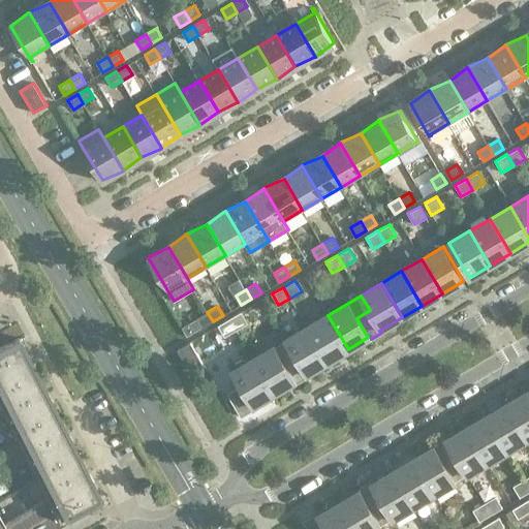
[(213,321),(207,312),(196,318),(203,328),(213,321)]
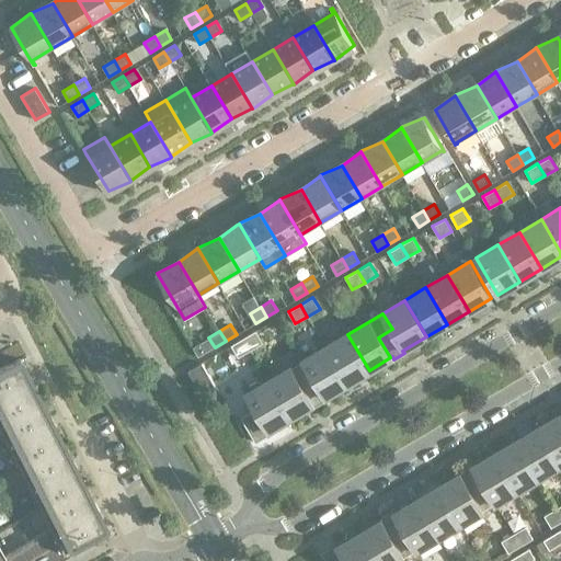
[(263,343),(255,331),(243,338),(251,350),(263,343)]
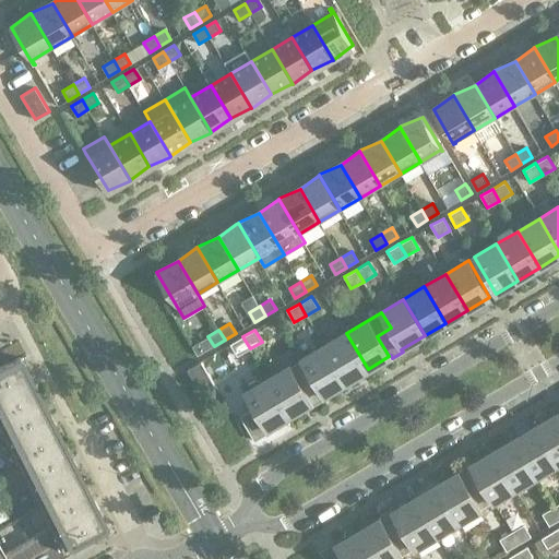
[(368,369),(346,333),(324,346),(346,382),(368,369)]
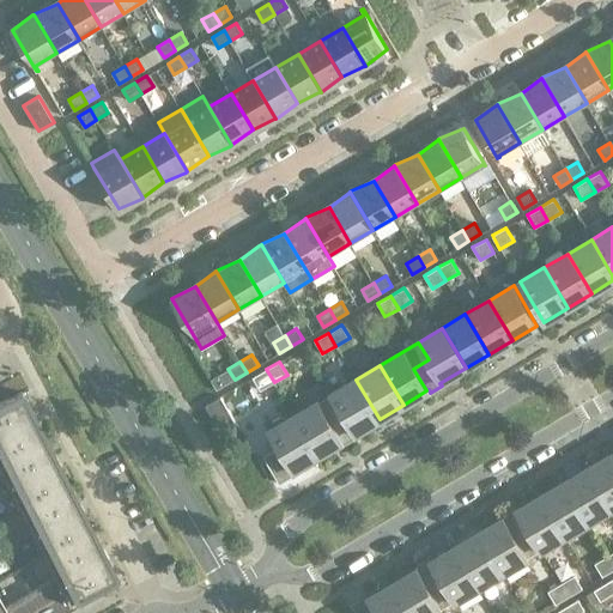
[(274,382),(266,369),(253,377),(260,390),(274,382)]
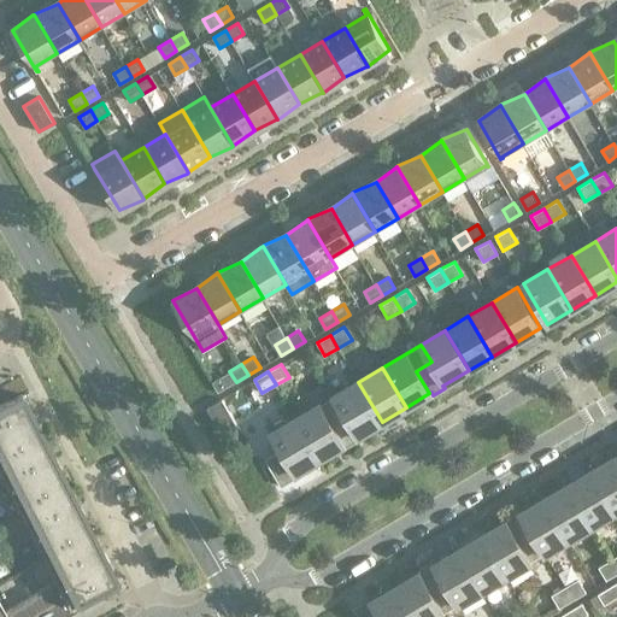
[(382,422),(358,382),(334,395),(345,413),(329,422),(342,445),(345,444),(346,446),(358,440),(356,438),(382,422)]
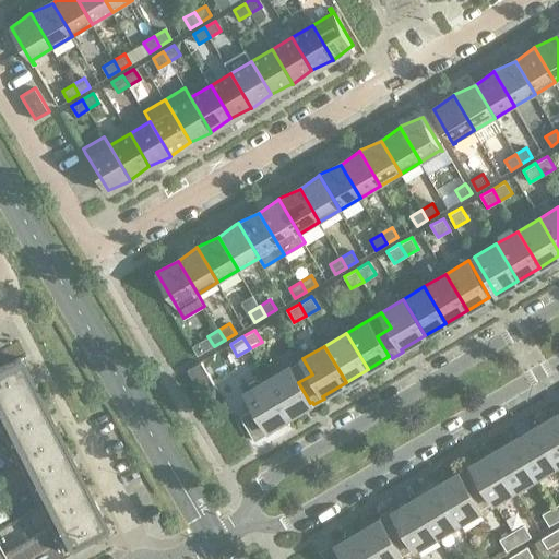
[(0,393),(31,379),(19,356),(0,366),(0,393)]
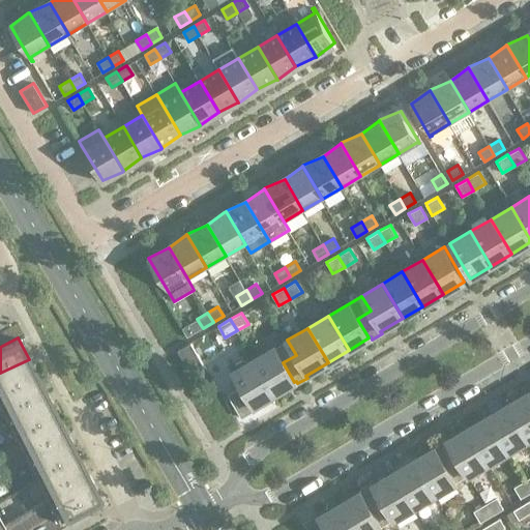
[(296,355),(287,340),(254,359),(274,394),(294,382),(283,362),(296,355)]
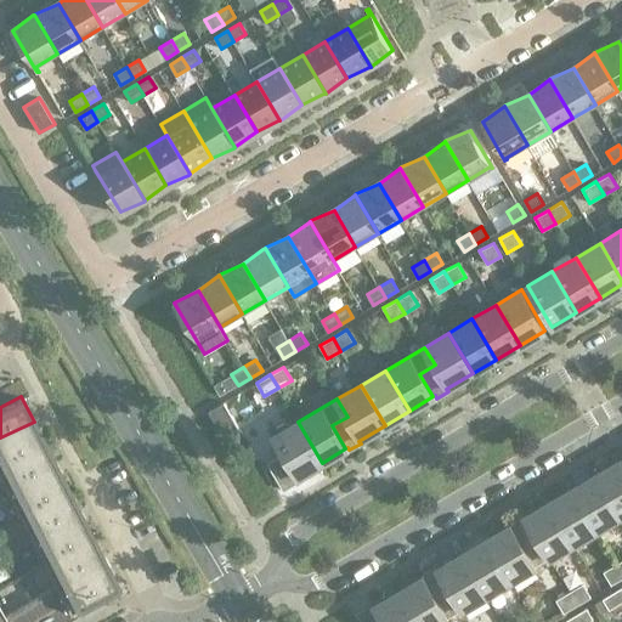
[(224,402),(209,411),(224,437),(239,429),(224,402)]
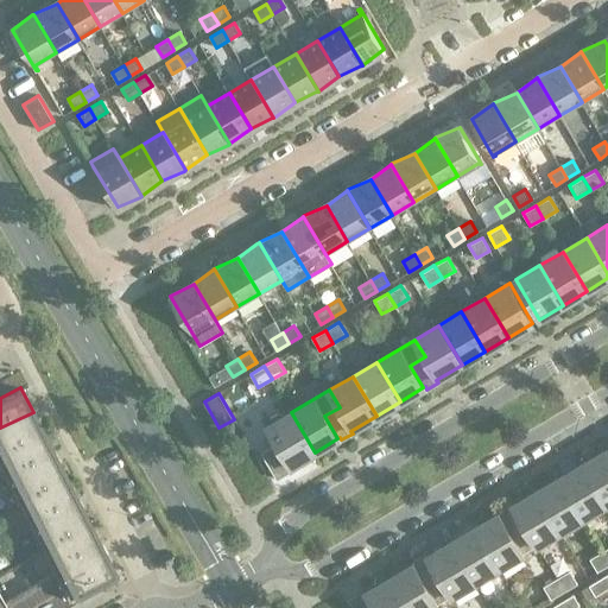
[(0,457),(44,435),(33,412),(0,428),(0,457)]
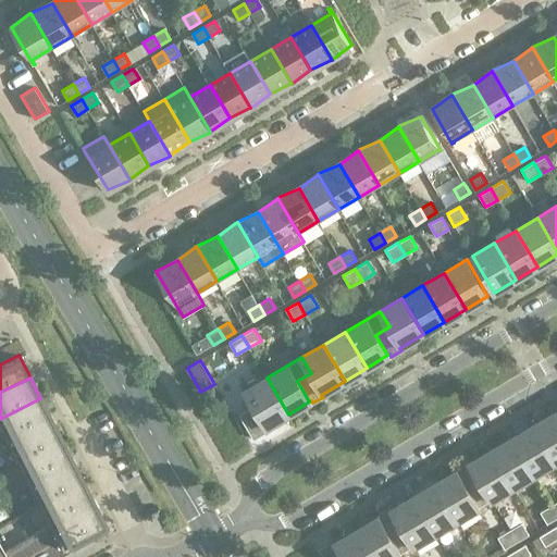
[(288,415),(267,378),(244,392),(254,407),(239,415),(254,438),(267,431),(265,428),(288,415)]
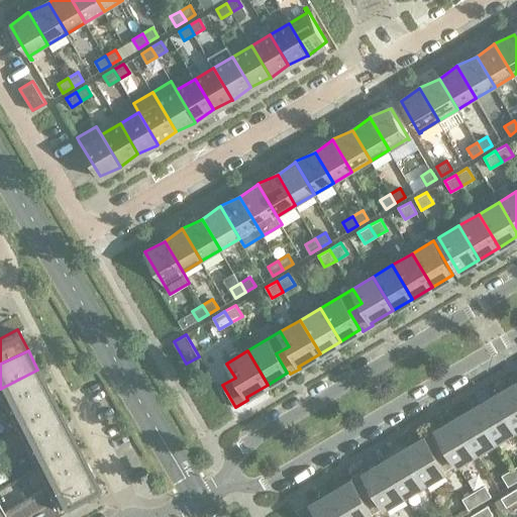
[(47,389),(37,370),(0,389),(0,396),(7,410),(47,389)]
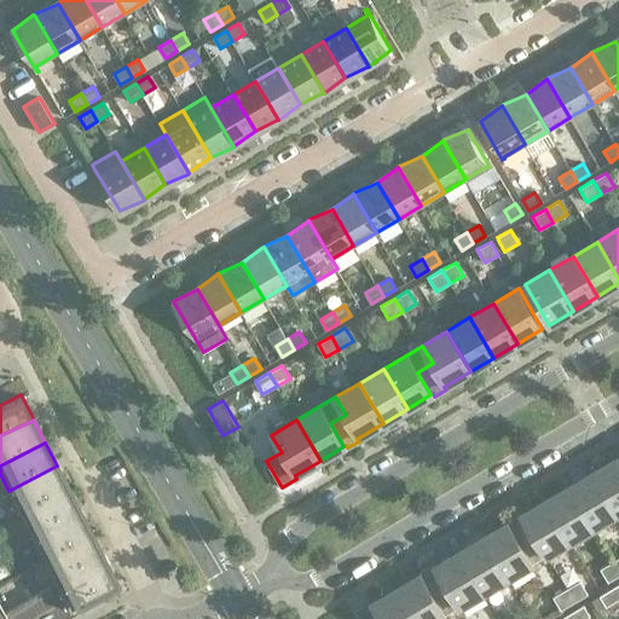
[(618,458),(594,473),(618,513),(618,512),(618,458)]
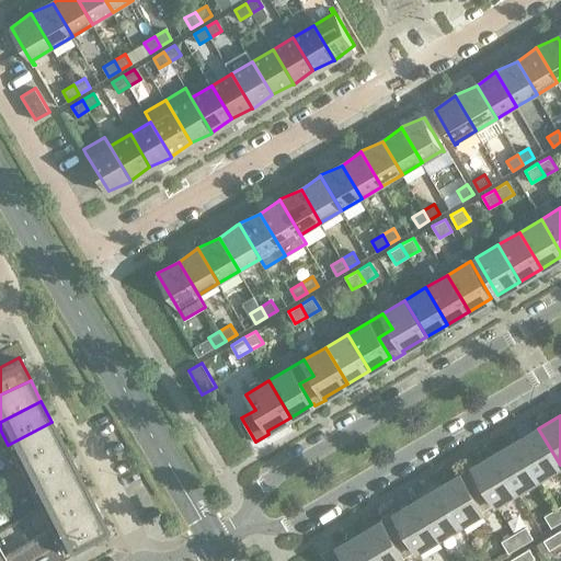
[(63,443),(52,422),(8,445),(19,466),(63,443)]
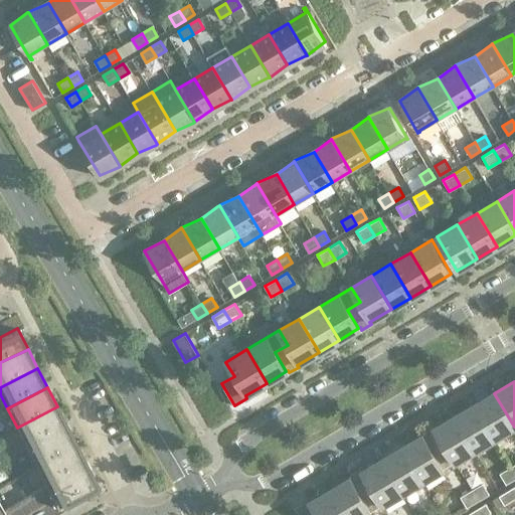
[(514,426),(494,393),(474,404),(494,439),(514,426)]
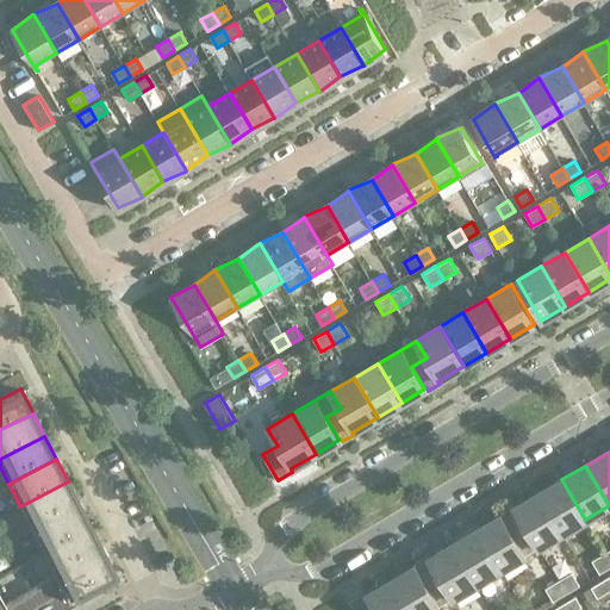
[(585,520),(561,479),(539,493),(562,533),(585,520)]
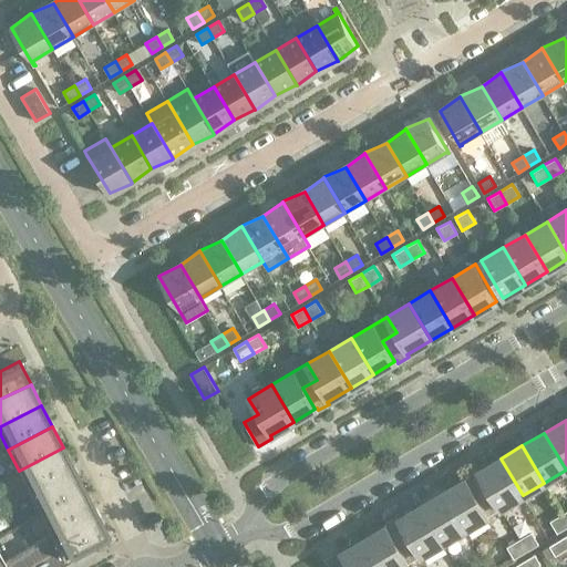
[(74,470),(63,447),(19,471),(29,492),(74,470)]
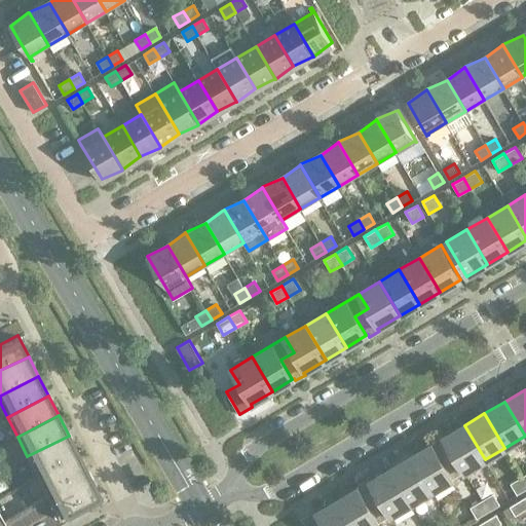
[(485,459),(464,425),(443,439),(441,436),(431,442),(433,444),(431,445),(443,464),(455,456),(464,472),(485,459)]
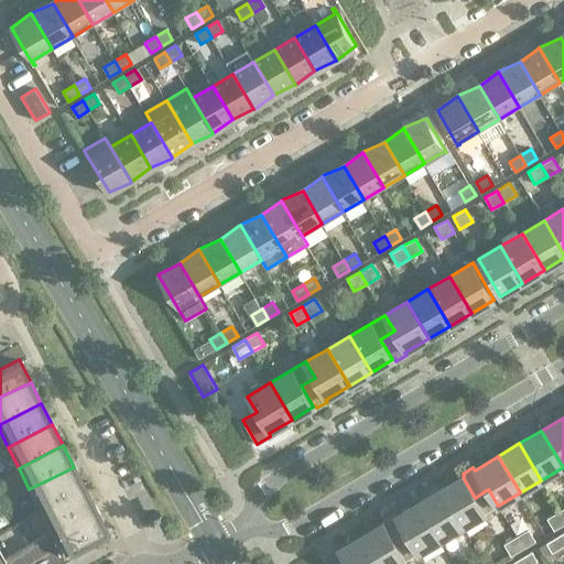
[(85,488),(74,467),(29,489),(40,511),(85,488)]
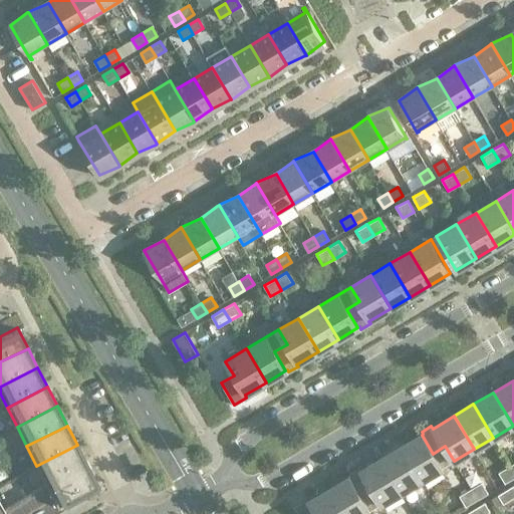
[(433,454),(422,435),(402,447),(422,480),(454,461),(445,446),(433,454)]
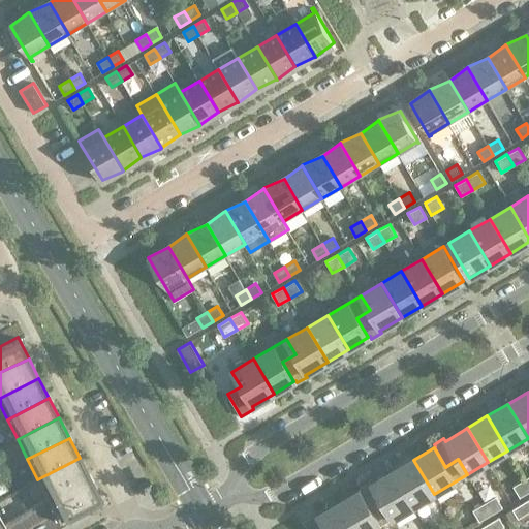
[(90,477),(80,458),(37,479),(47,497),(48,499),(90,477)]
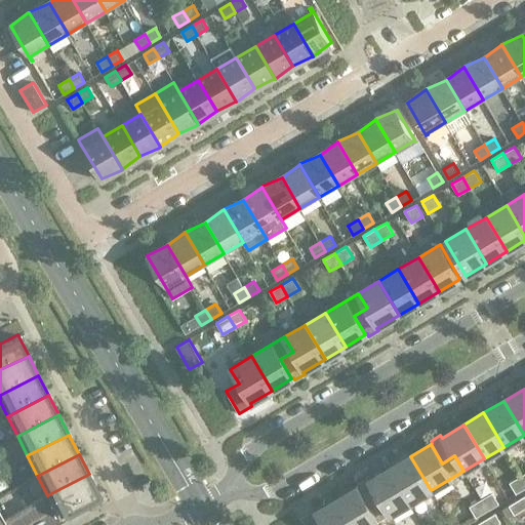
[(431,490),(410,456),(390,469),(410,502),(431,490)]
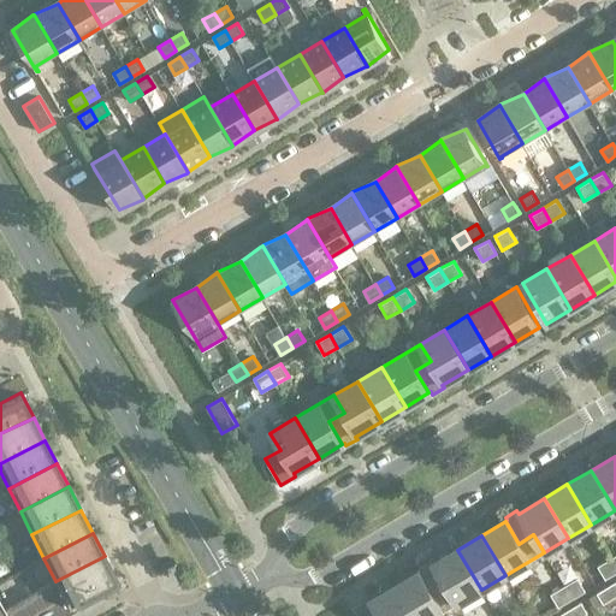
[(481,590),(457,550),(432,564),(430,562),(419,568),(420,572),(419,573),(432,594),(446,586),(457,604),(481,590)]
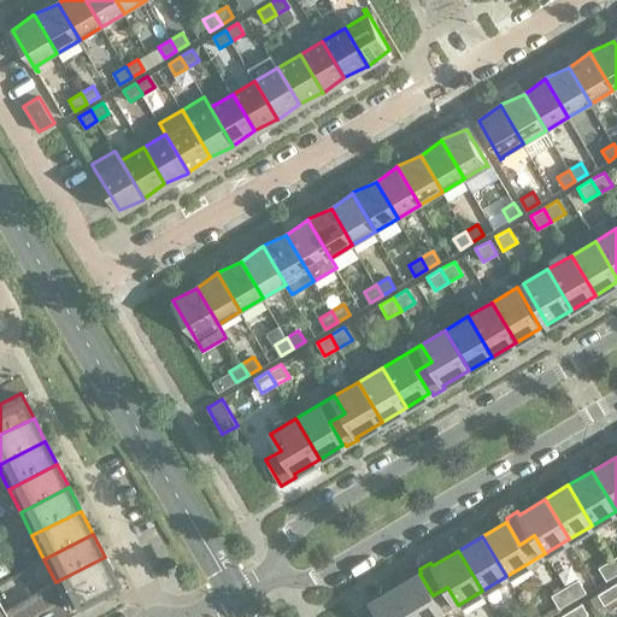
[(117,581),(105,557),(56,582),(54,580),(4,610),(3,611),(6,616),(65,616),(72,613),(97,599),(94,593),(117,581)]
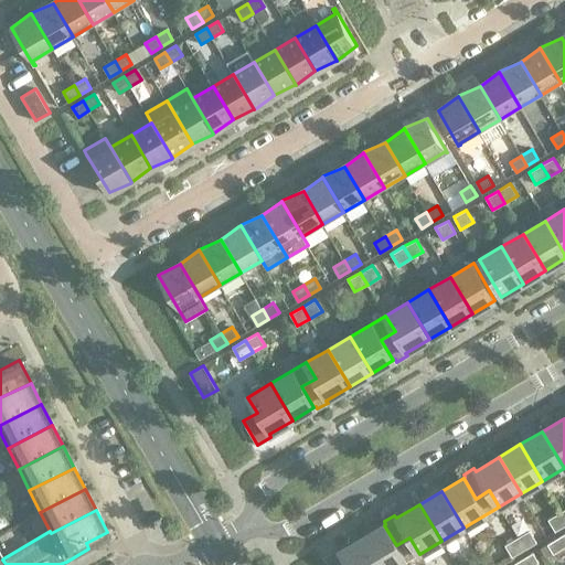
[(564,524),(564,519),(561,512),(548,519),(555,531),(564,524)]
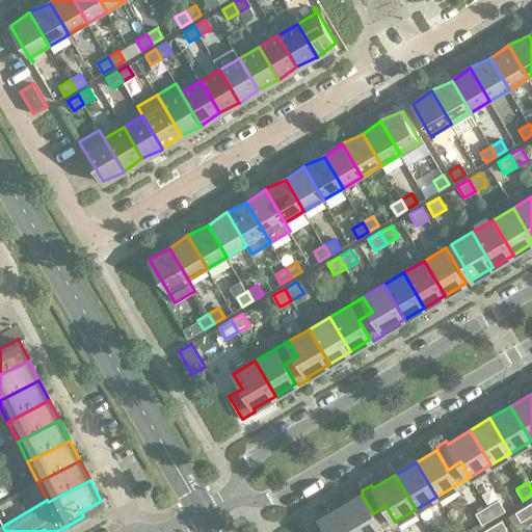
[(373,513),(362,495),(341,506),(355,531),(376,531),(395,522),(386,506),(373,513)]
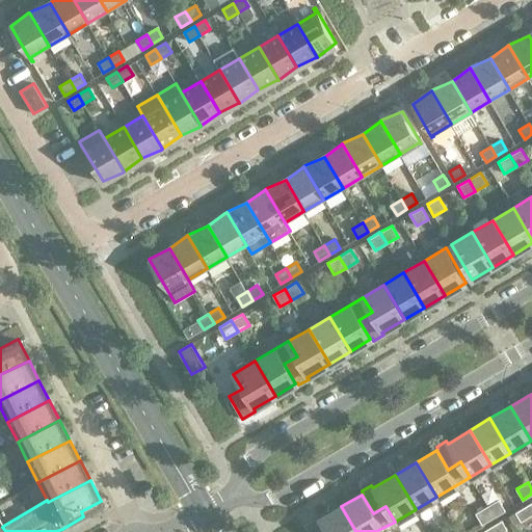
[(499,499),(487,506),(494,517),(505,510),(499,499)]
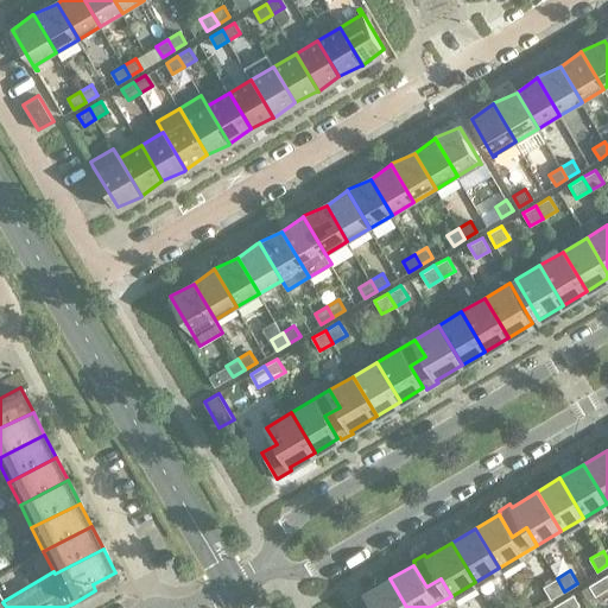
[(607,588),(607,583),(603,576),(589,584),(596,596),(607,588)]
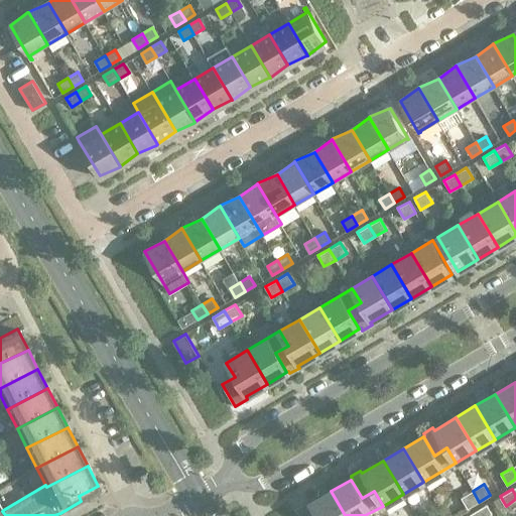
[(345,515),(331,491),(309,504),(307,502),(296,509),(300,515),(345,515)]
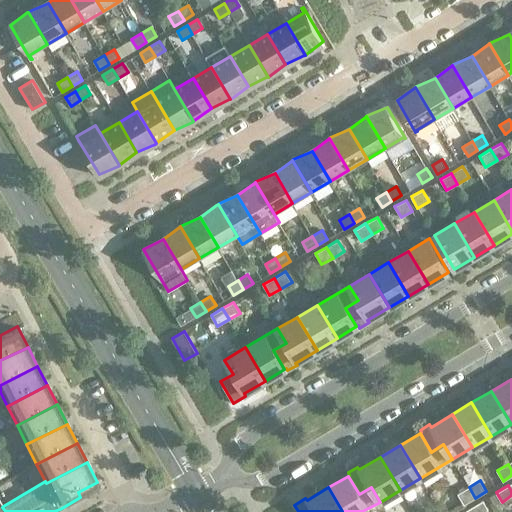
[(475,498),(469,487),(457,493),(464,504),(475,498)]
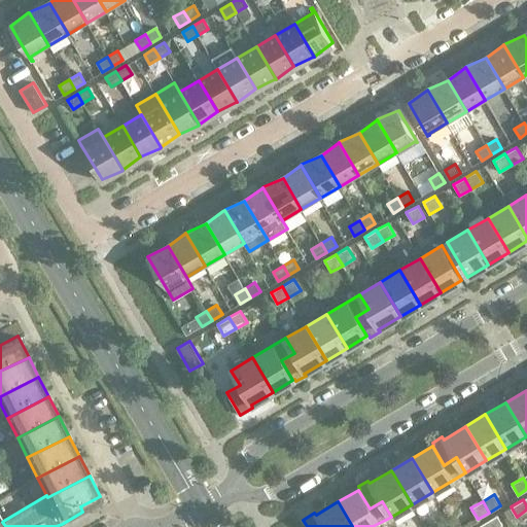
[(498,526),(503,525),(497,515),(485,522),(487,526),(498,526)]
